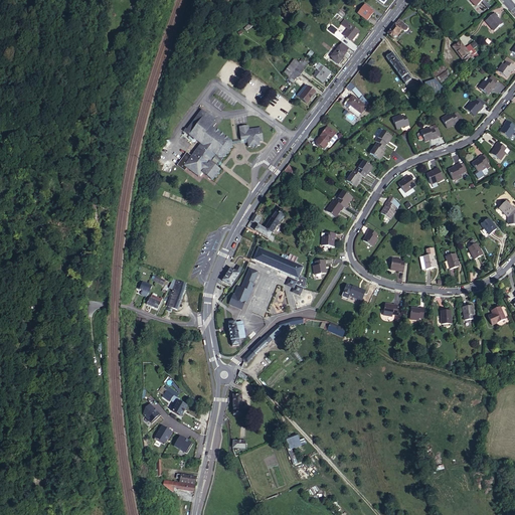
[(367,21),(374,12),(364,5),(357,14),(367,21)]
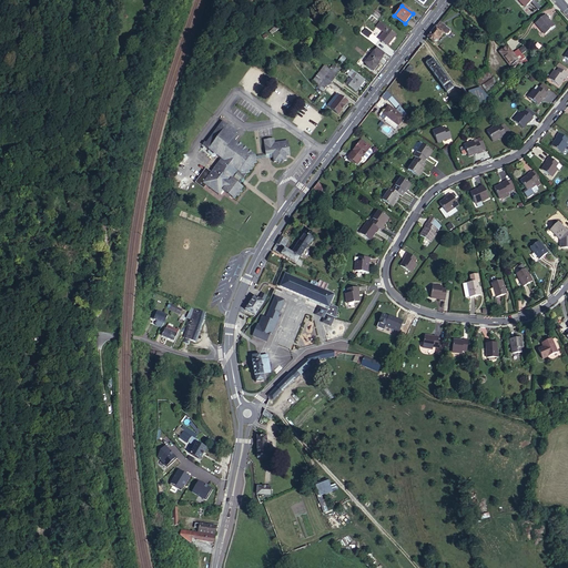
[(316,12),(311,19),(313,21),(315,19),(318,21),(323,18),(316,12)]
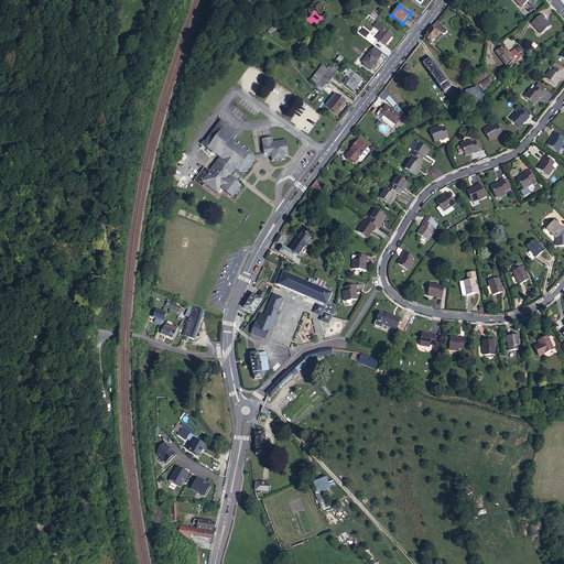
[(544,19),(545,18),(542,14),(531,23),(541,34),(550,26),(544,19)]
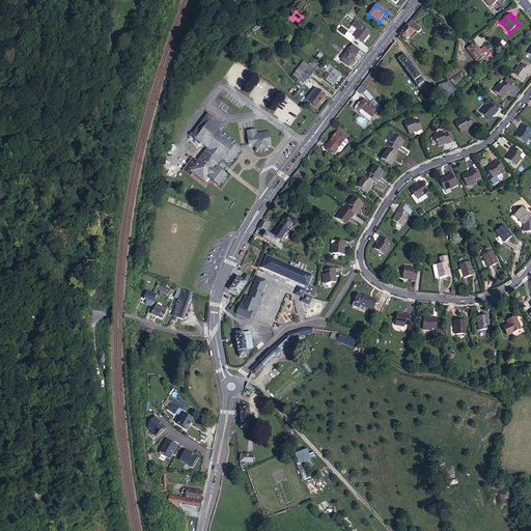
[(362,43),(370,32),(355,21),(352,25),(359,31),(355,36),(362,43)]
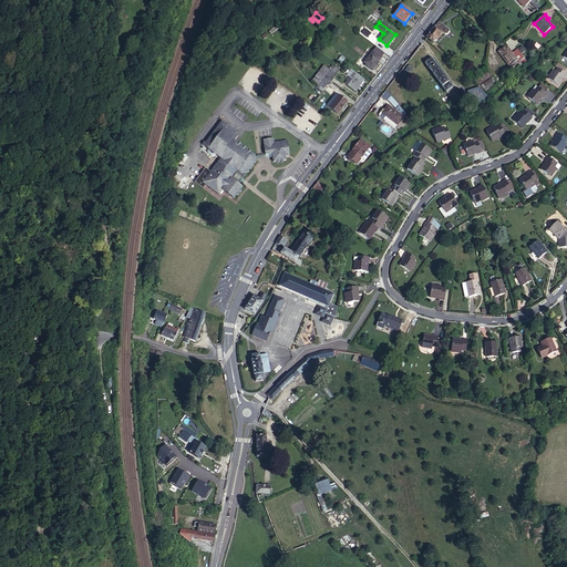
[(449,31),(449,30),(439,22),(428,38),(432,41),(434,39),(436,41),(442,33),(444,35),(446,34),(449,31)]
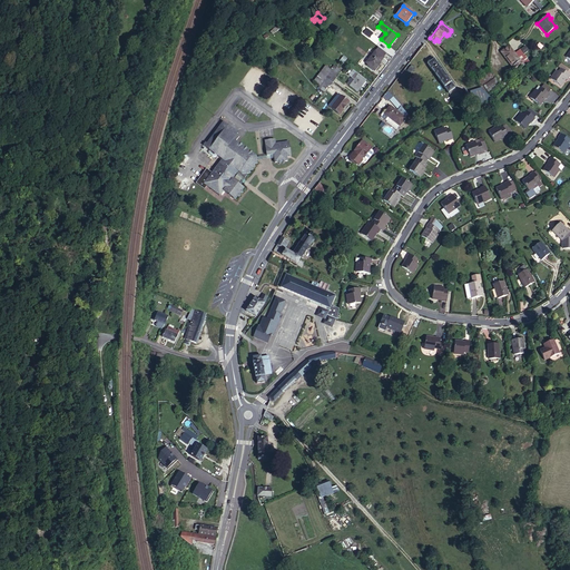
[(371,37),(373,33),(364,27),(361,31),(363,33),(364,32),(371,37)]
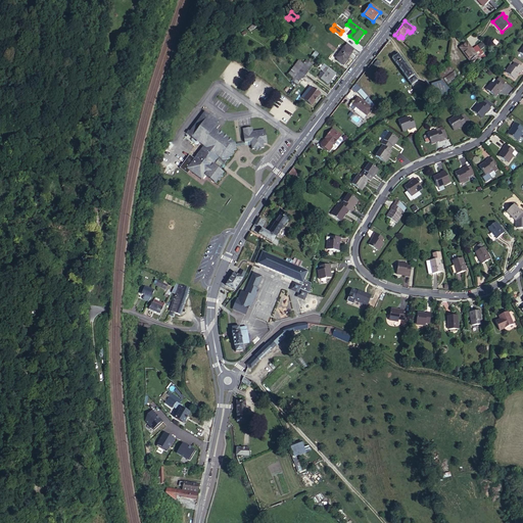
[(481,60),(480,59),(472,49),(468,43),(461,48),(474,65),(481,60)]
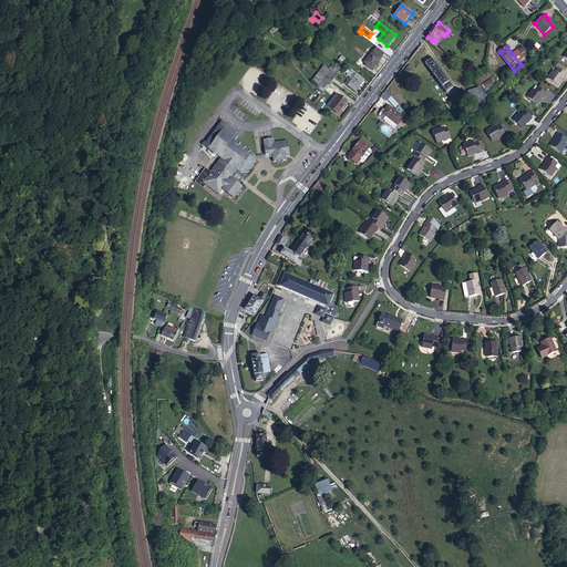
[(525,61),(517,50),(512,53),(521,64),(525,61)]
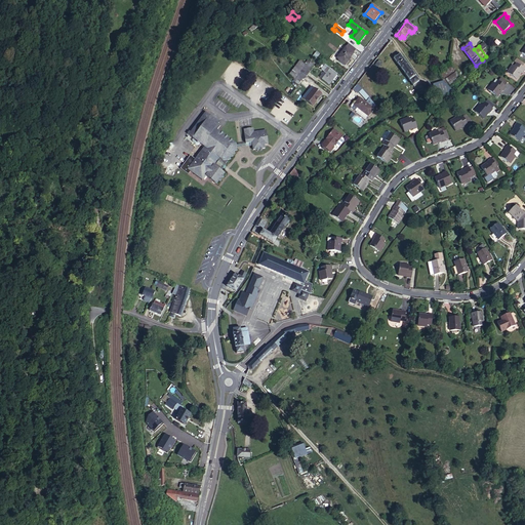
[(345,65),(354,53),(346,47),(336,58),(345,65)]
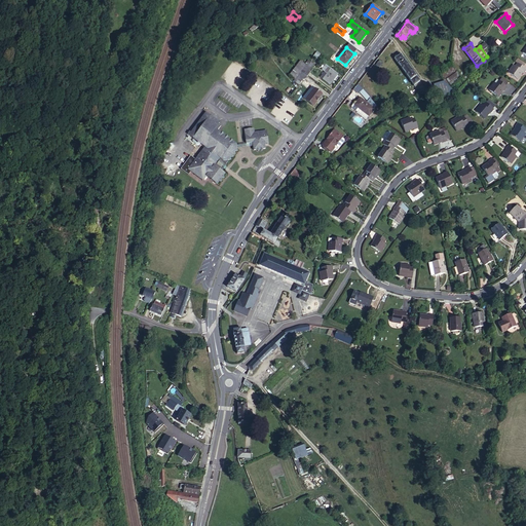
[(413,85),(419,81),(400,53),(393,58),(413,85)]
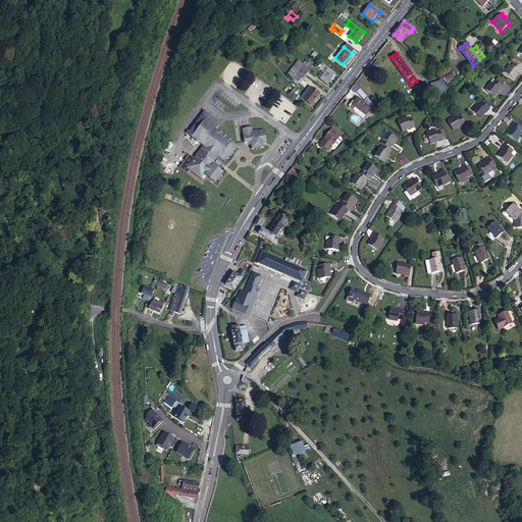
[(303,64),(299,60),(294,66),(299,70),(300,71),(308,61),(306,60),(303,64)]
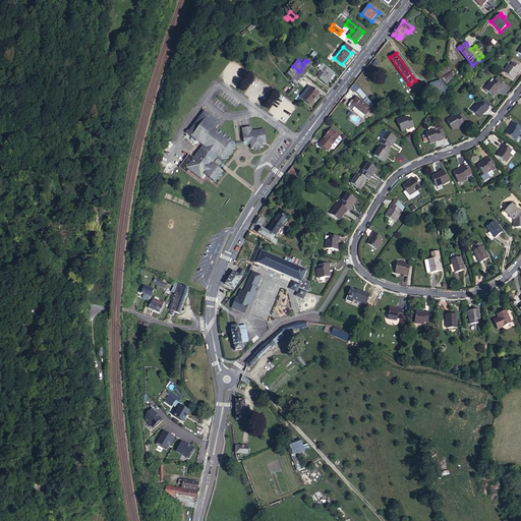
[(520,68),(520,66),(520,63),(515,60),(513,63),(510,66),(509,65),(503,72),(512,79),(518,72),(520,68)]
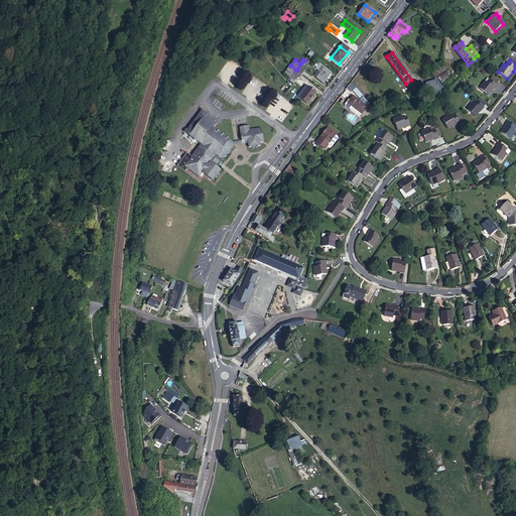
[(303,70),(308,63),(304,60),(296,71),(301,75),(304,70),(303,70)]
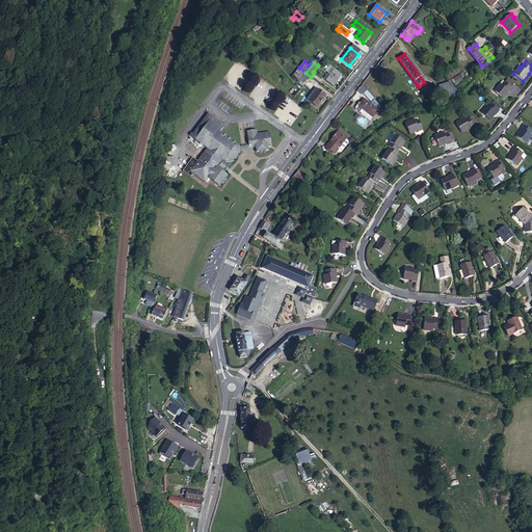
[(321,77),(323,78),(334,85),(341,75),(329,65),(326,64),(323,69),(325,71),(321,77)]
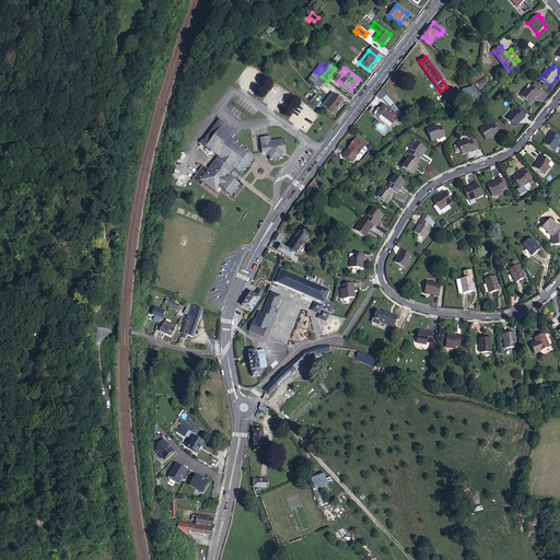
[(317,80),(321,76),(315,71),(307,81),(315,86),(318,81),(317,80)]
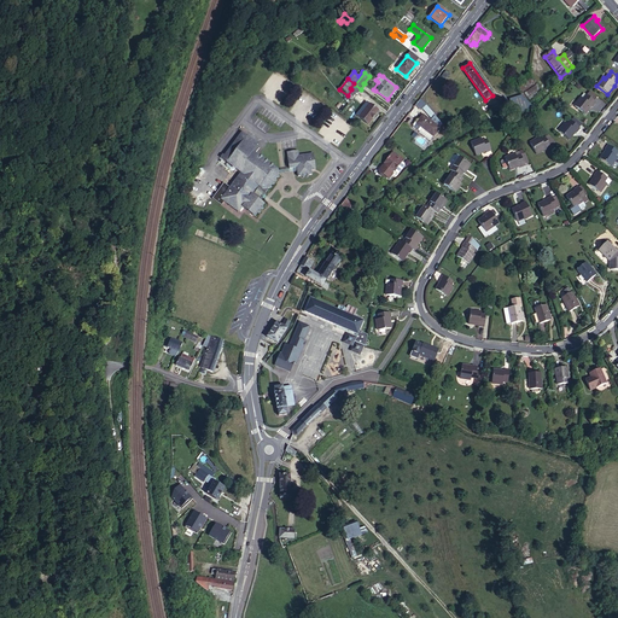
[(529,100),(541,92),(532,79),(517,89),(522,95),(524,94),(529,100)]
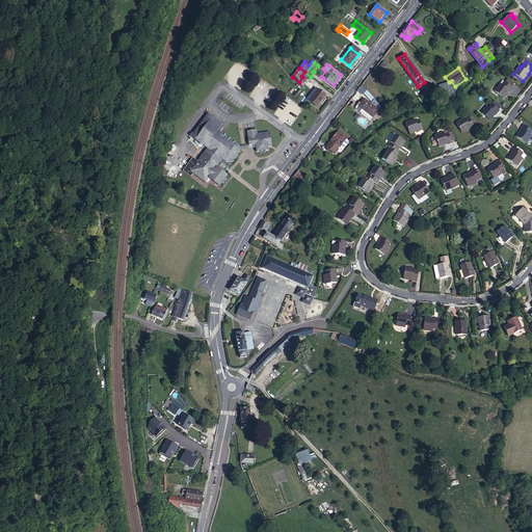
[(311,77),(306,73),(304,72),(301,76),(302,77),(299,82),(298,83),(301,86),(307,80),(308,81),(311,77)]
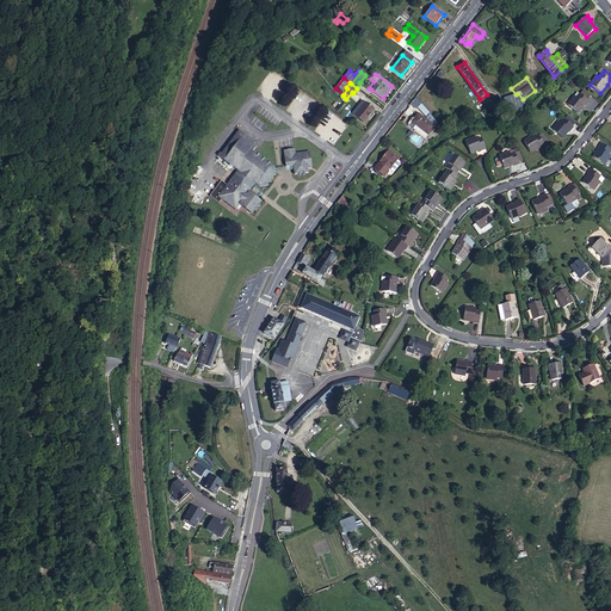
[(513,111),(528,106),(516,94),(504,99),(507,105),(513,111)]
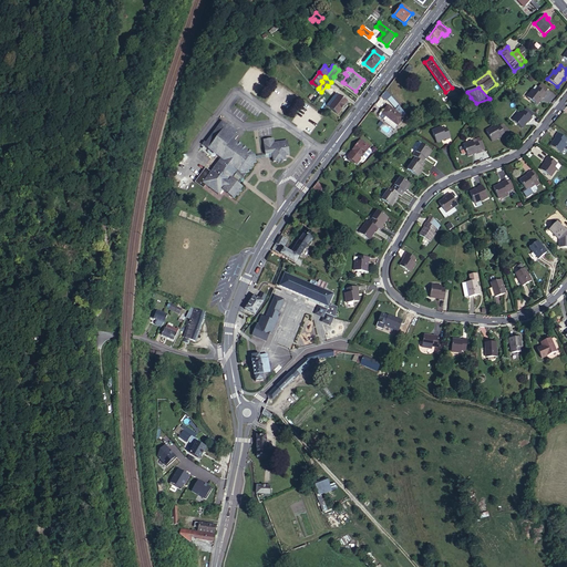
[(544,98),(546,94),(545,92),(538,88),(537,88),(535,91),(533,89),(526,98),(536,105),(543,98),(544,98)]
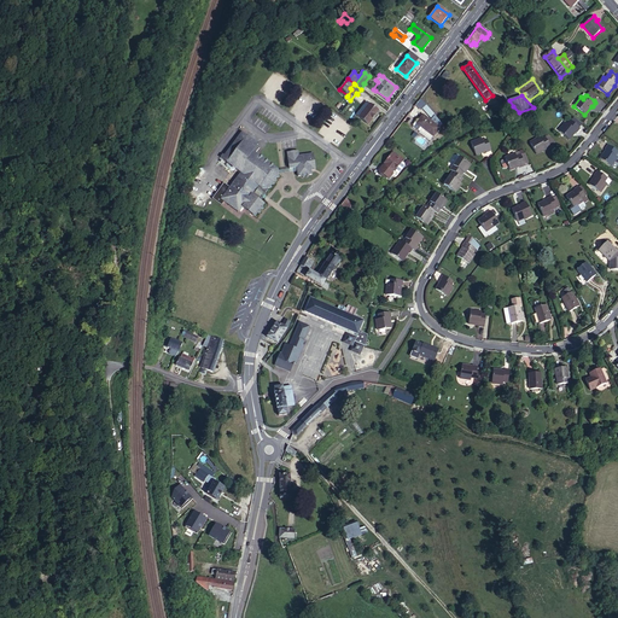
[(368,123),(378,111),(367,101),(359,111),(362,115),(360,117),(368,123)]
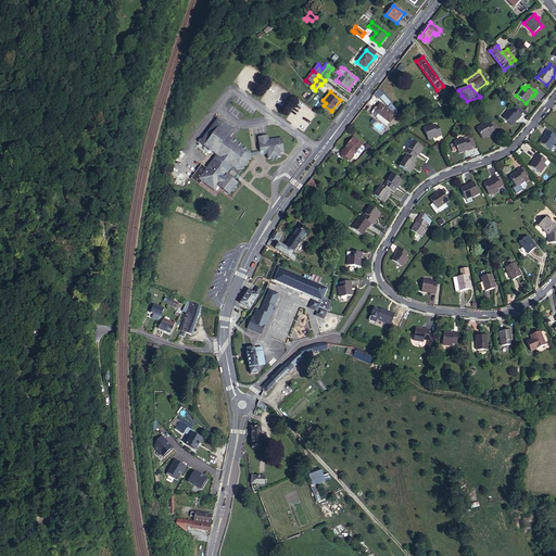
[(390,123),(395,115),(380,104),(375,111),(374,110),(371,112),(371,114),(377,118),(380,115),(389,122),(390,123)]
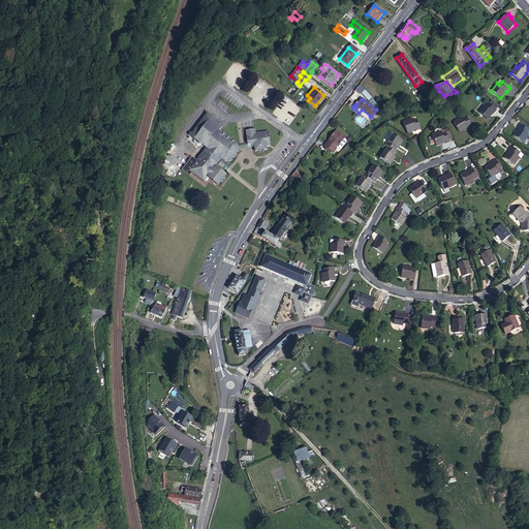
[(496,110),(498,106),(491,100),(489,103),(496,110)]
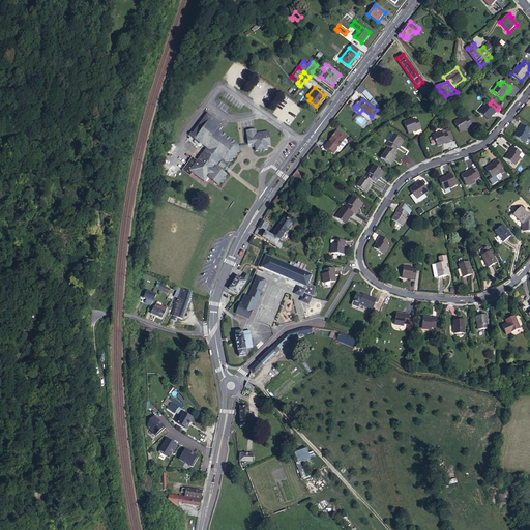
[(495,114),(497,110),(490,104),(487,107),(484,106),(479,113),(488,120),(494,113),(495,114)]
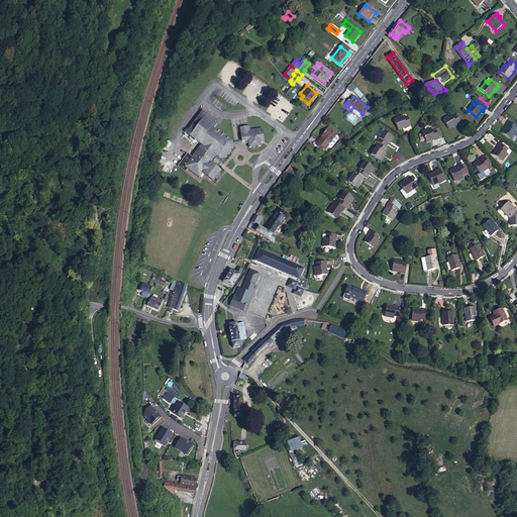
[(345,106),(345,104),(344,106),(344,107),(357,117),(359,117),(362,113),(353,107),(350,110),(345,106)]
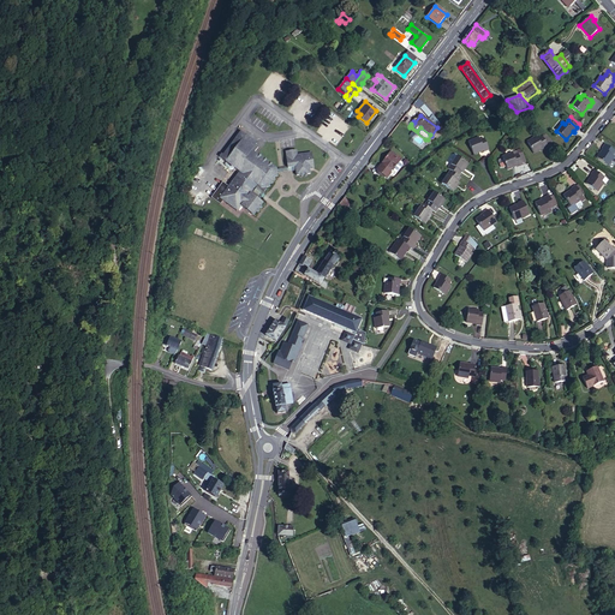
[(276,177),(275,168),(254,153),(257,147),(255,144),(256,143),(242,132),(221,159),(239,172),(228,186),(222,181),(210,198),(220,204),(224,201),(237,212),(242,206),(254,216),(256,213),(260,213),(258,209),(262,209),(261,207),(263,203),(258,199),(260,197),(267,189),(266,186),(268,186),(268,183),(272,183),(270,180),(274,179),(273,177),(276,177)]
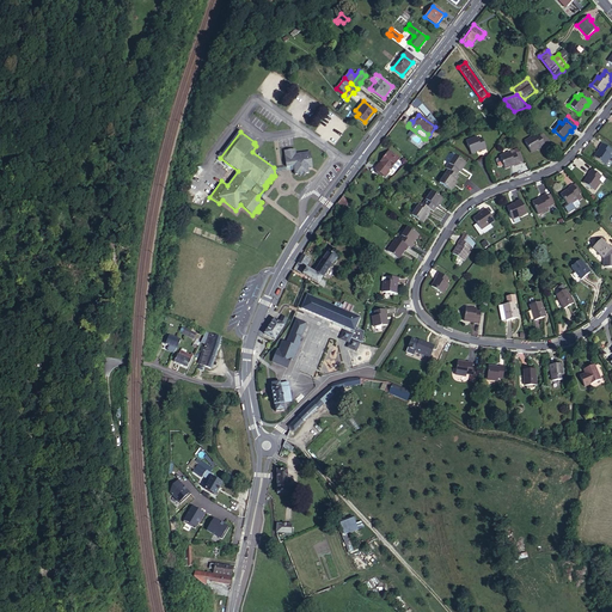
[(543,134),(536,138),(533,135),(525,141),(531,153),(540,148),(540,150),(545,146),(542,139),(545,138),(543,134)]
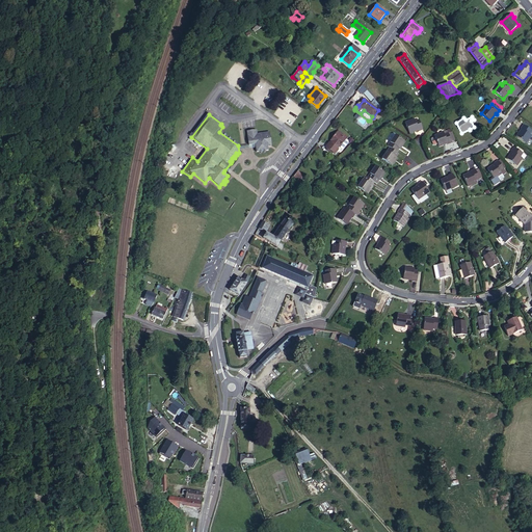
[(419,131),(423,130),(419,120),(415,122),(414,120),(405,123),(409,134),(418,130),(419,131)]
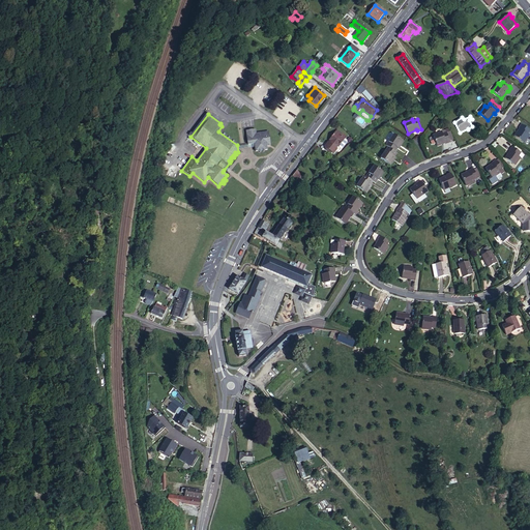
[(527,134),(529,129),(521,124),(519,127),(520,128),(514,136),(524,143),(529,135),(527,134)]
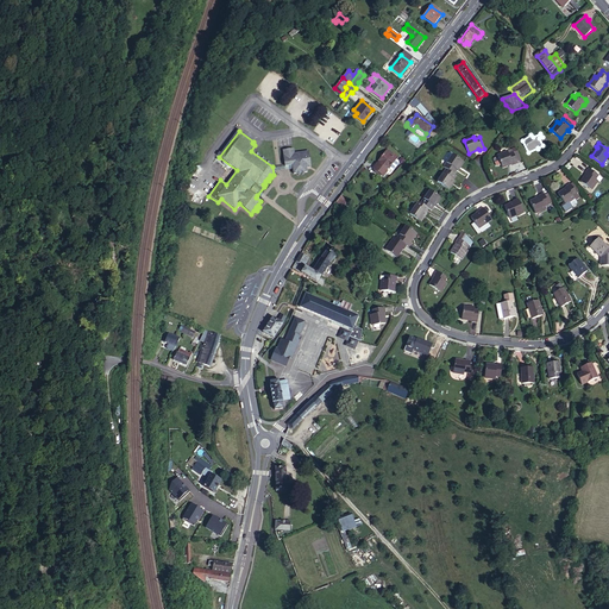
[(311,167),(308,151),(294,154),(293,149),(282,151),(284,167),(292,165),(294,174),(296,174),(299,175),(300,174),(302,175),(305,173),(307,173),(306,168),(311,167)]
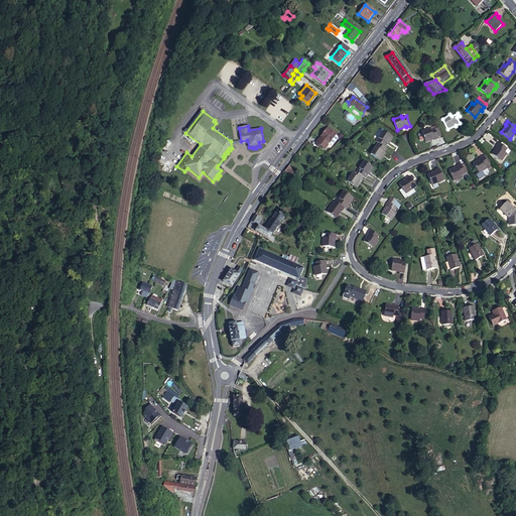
[(332,139),(337,133),(330,128),(329,130),(327,129),(320,136),(321,137),(329,142),(330,143),(332,139)]
